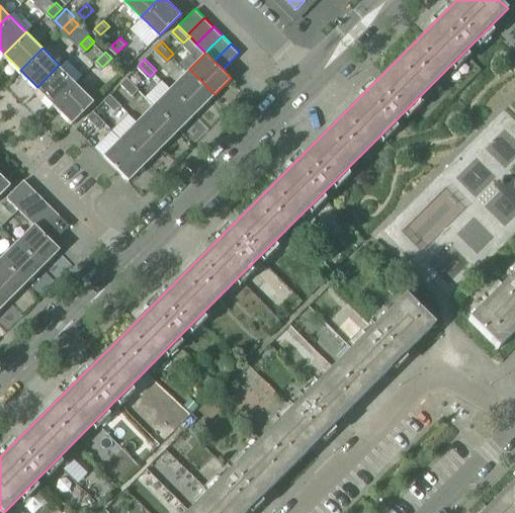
[(37,87),(54,103),(76,81),(59,65),(37,87)]
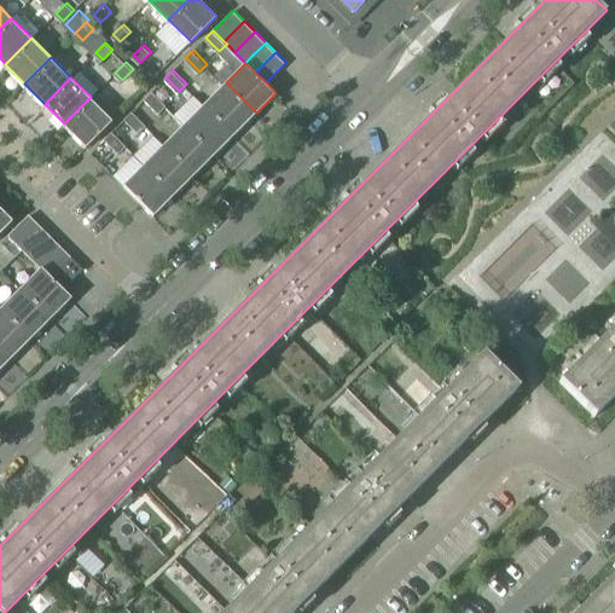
[(226,82),(206,103),(236,133),(256,113),(226,82)]
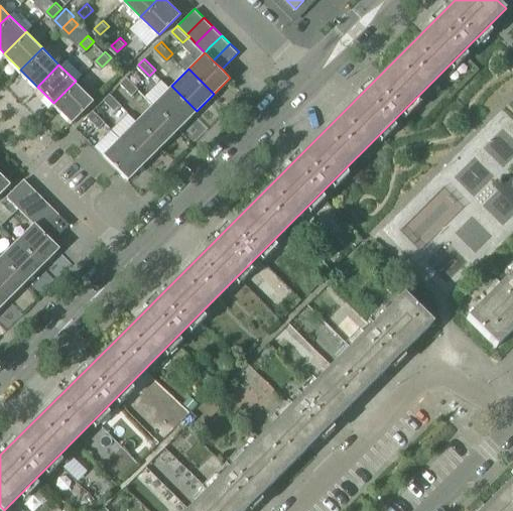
[(128,75),(121,82),(133,93),(139,87),(128,75)]
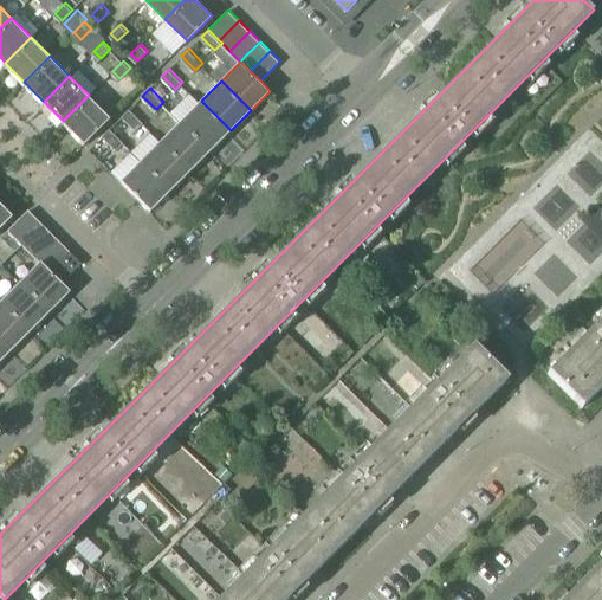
[(89,95),(63,121),(85,143),(110,117),(89,95)]
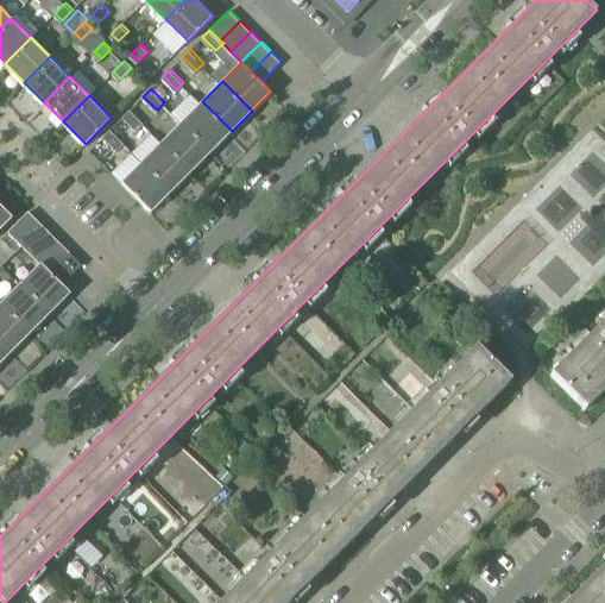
[(202,101),(182,121),(212,150),(232,131),(202,101)]
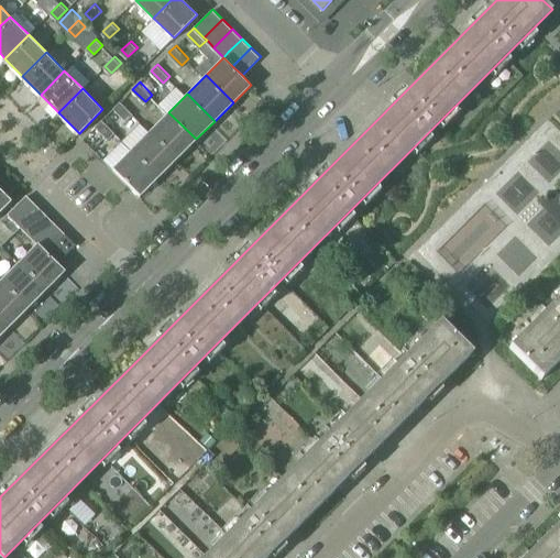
[(121,100),(114,107),(127,119),(133,112),(121,100)]
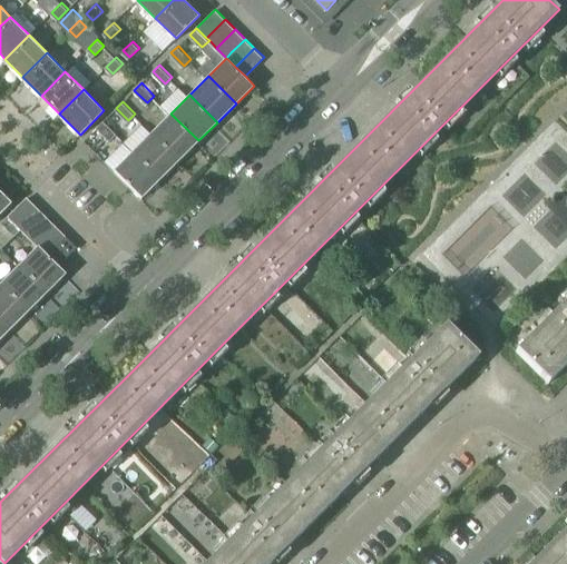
[(170,114),(153,131),(181,159),(198,140),(170,114)]
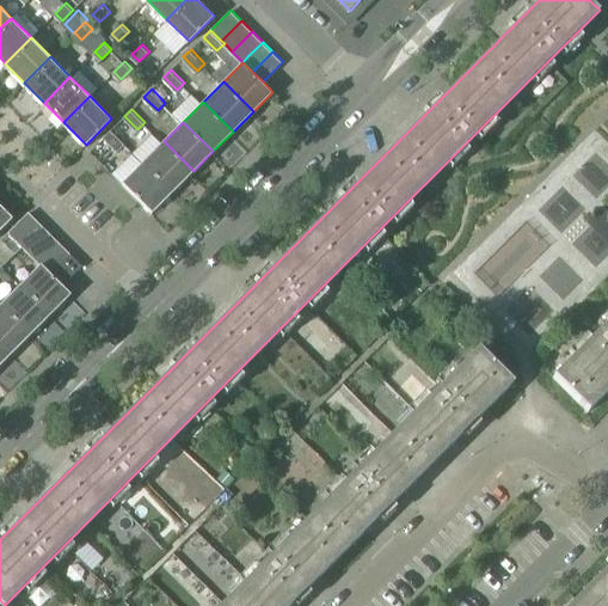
[(111,129),(104,136),(118,150),(126,142),(111,129)]
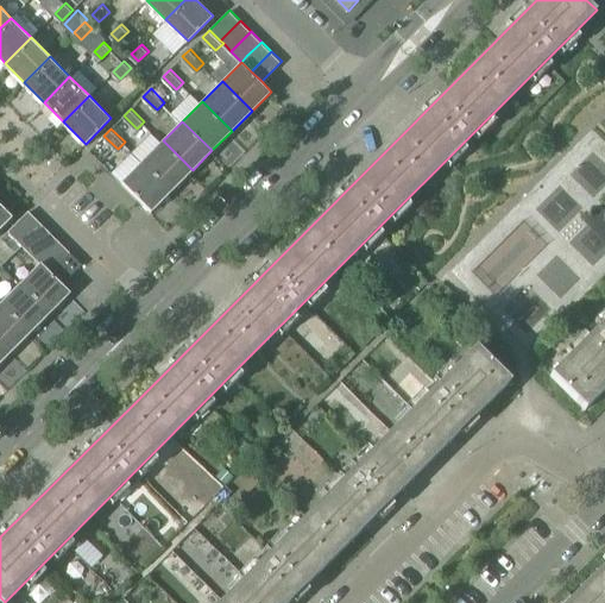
[(163,140),(143,161),(172,190),(193,170),(163,140)]
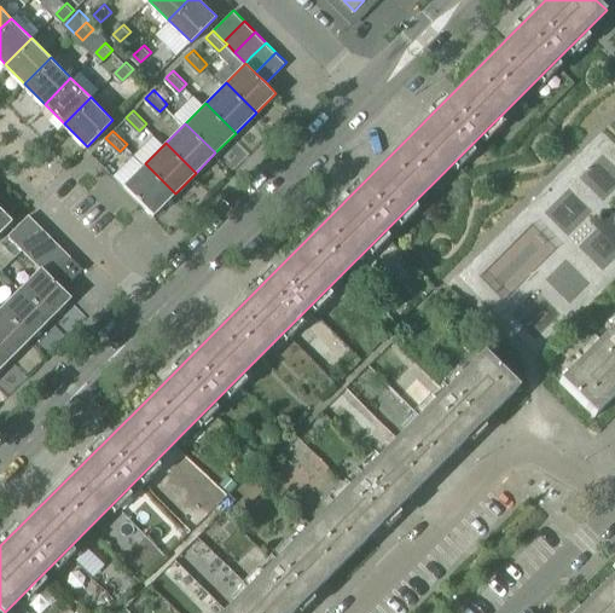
[(175,194),(145,163),(125,184),(155,214),(175,194)]
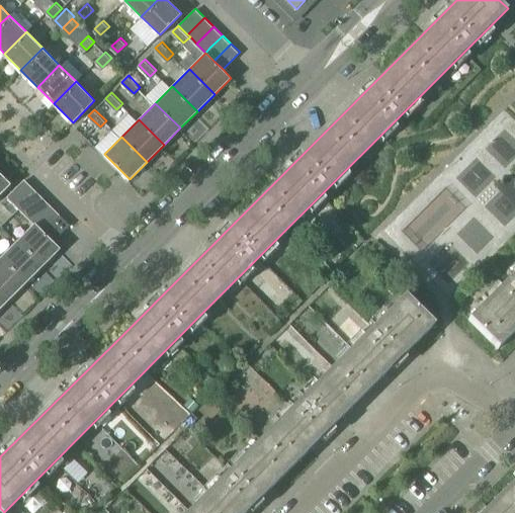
[(0,172),(0,194),(11,183),(0,172)]
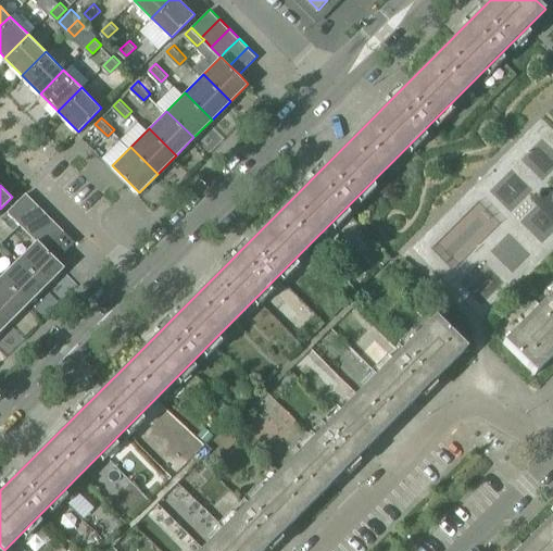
[(9,210),(19,220),(37,201),(27,191),(9,210)]
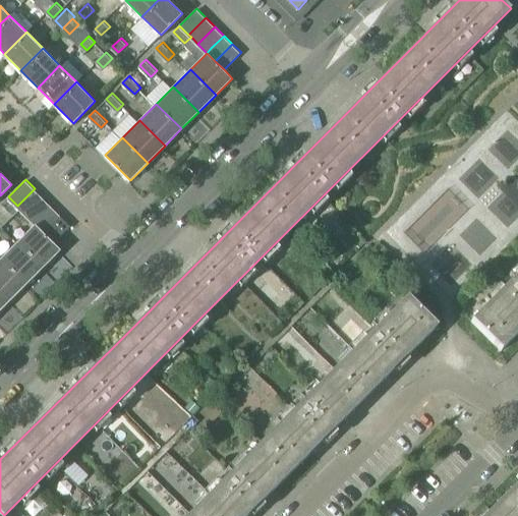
[(20,209),(26,215),(44,197),(35,188),(17,206),(20,209)]
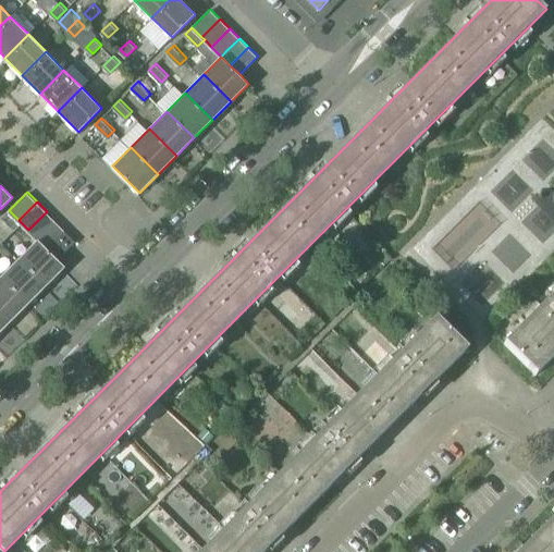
[(9,210),(2,217),(15,230),(22,223),(19,220),(9,210)]
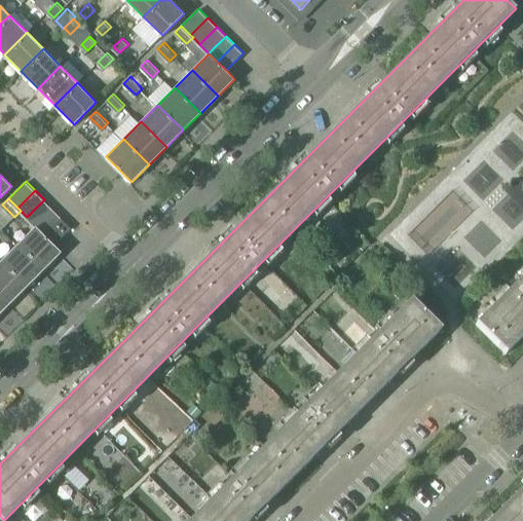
[(27,217),(36,226),(53,209),(44,199),(27,217)]
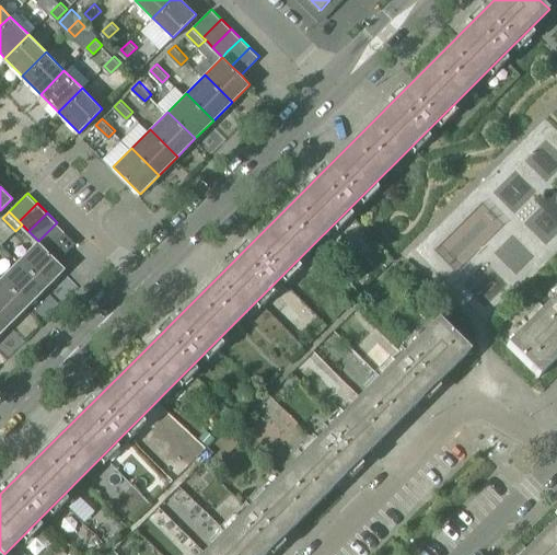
[(38,241),(48,251),(66,232),(57,222),(38,241)]
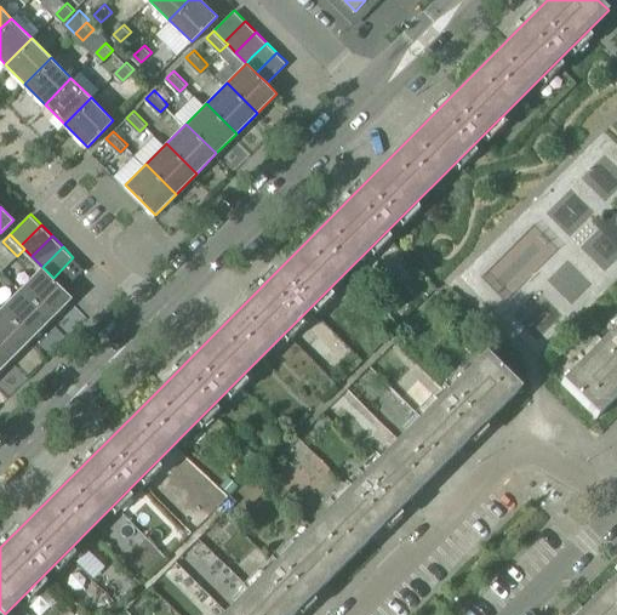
[(73,257),(53,278),(63,289),(84,268),(73,257)]
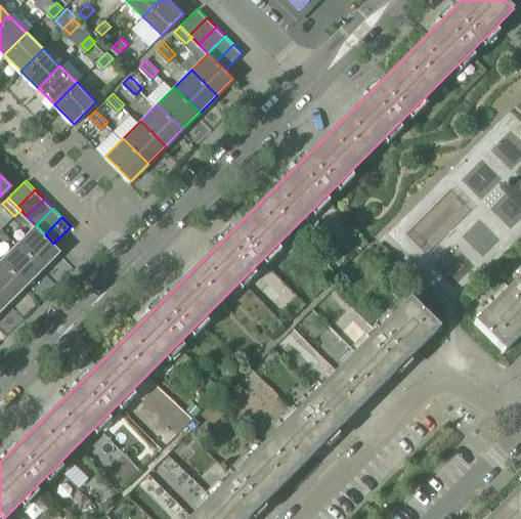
[(36,225),(19,243),(44,268),(61,251),(53,244),(45,234),(36,225)]
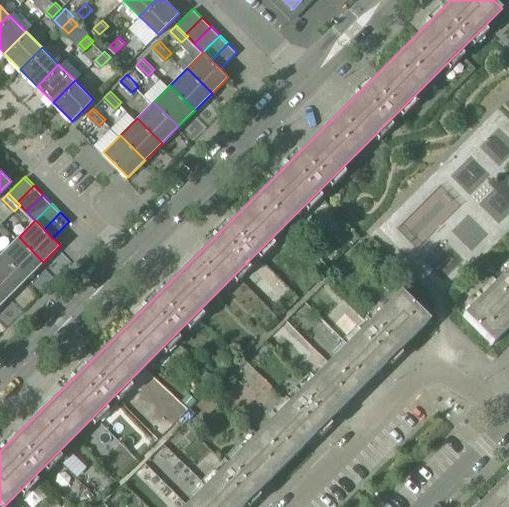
[(19,237),(2,253),(27,278),(43,262),(19,237)]
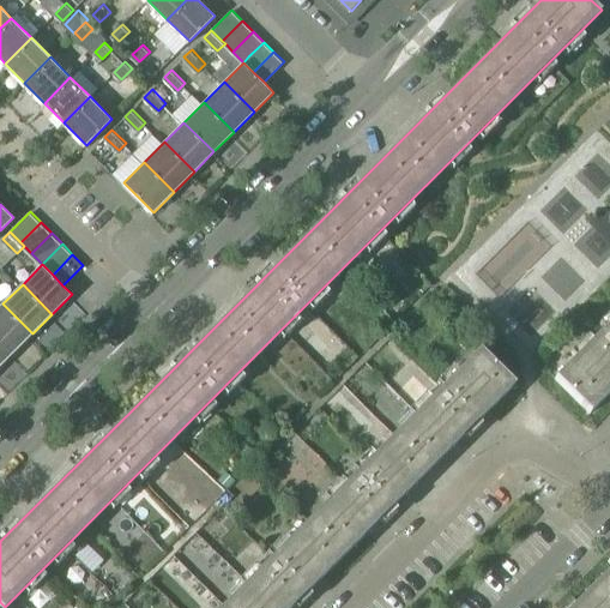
[(2,304),(0,306),(0,341),(12,354),(32,333),(2,304)]
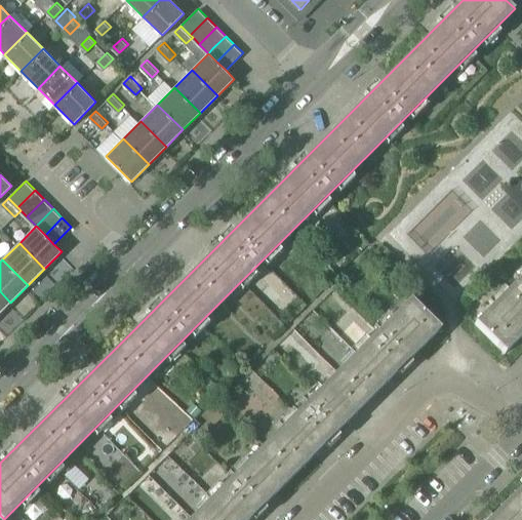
[(508,350),(521,334),(521,274),(476,321),(506,352),(508,350)]
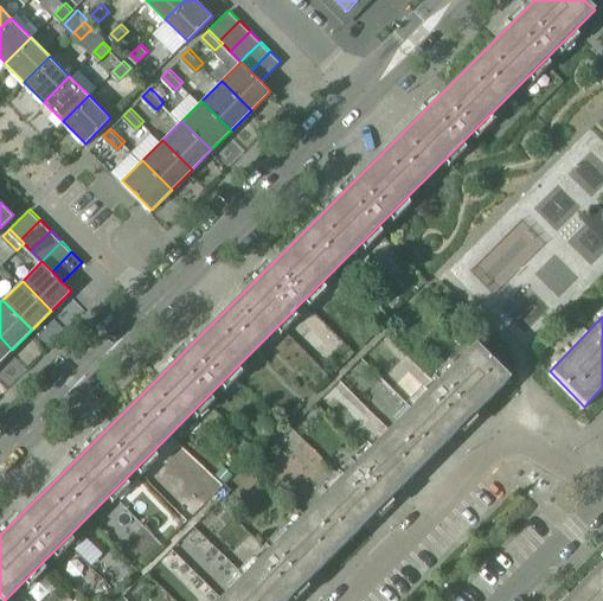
[(0,337),(0,360),(12,350),(0,337)]
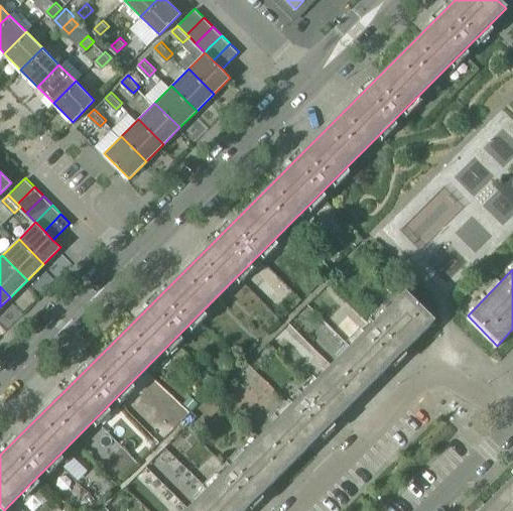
[(243,510),(293,461),(432,323),(433,322),(404,291),(209,487),(184,510),(243,510)]
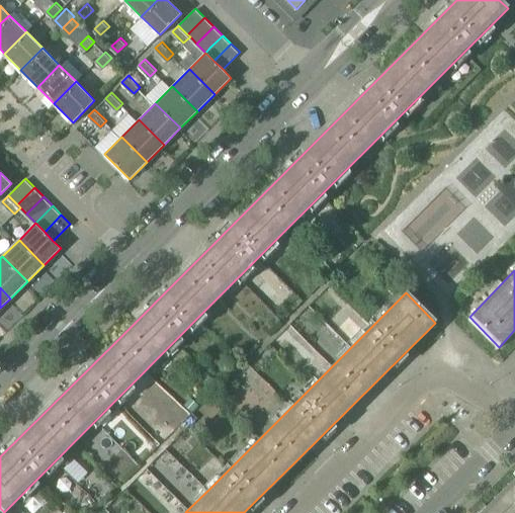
[(514,479),(481,512),(514,512),(514,479)]
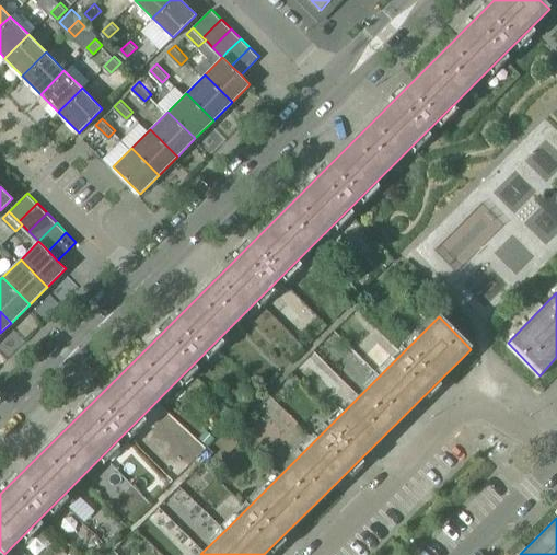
[(76,545),(70,551),(74,554),(77,554),(81,551),(76,545)]
